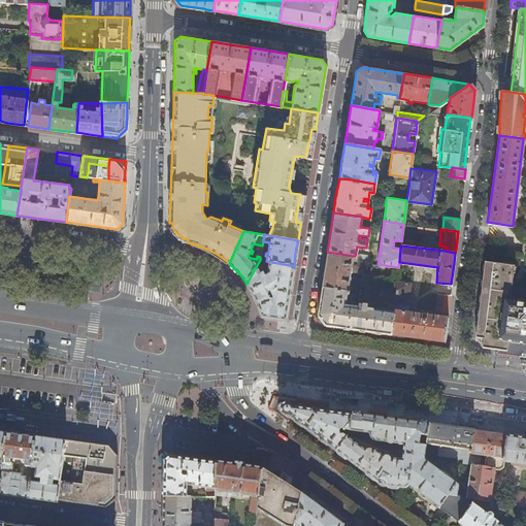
[(350,272),(353,256),(327,252),(324,270),(322,287),(347,291),(350,274),(347,274),(347,271),(350,272)]
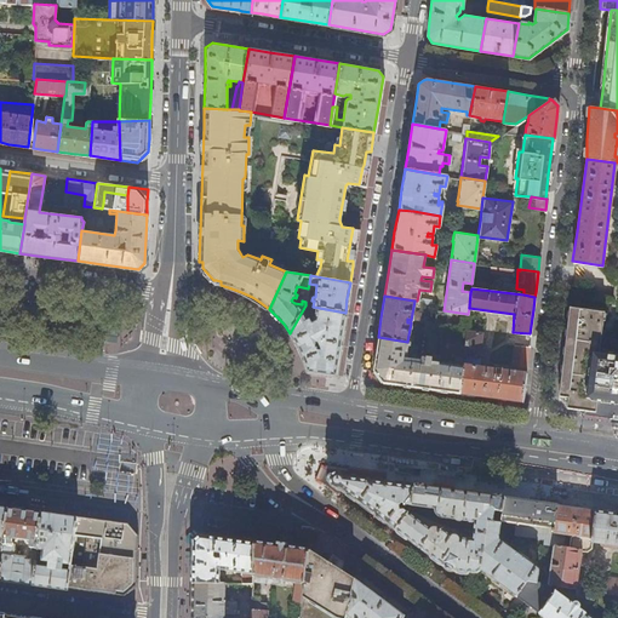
[(293,339),(298,350),(302,358),(307,371),(335,375),(339,344),(345,313),(313,307),(305,305),(290,333),(293,339)]
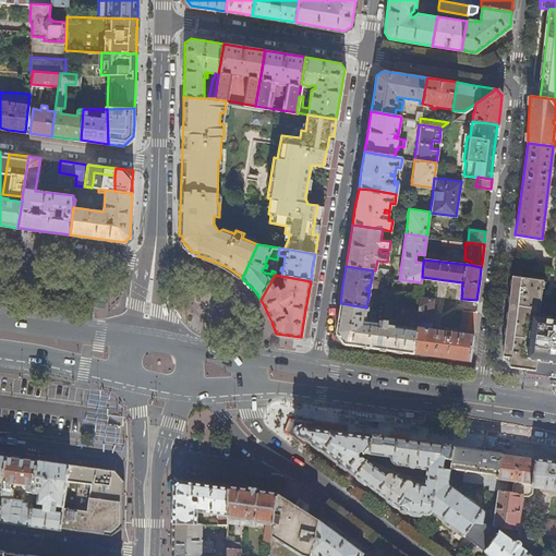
[(502,359),(510,366),(555,372),(555,318),(539,317),(543,279),(511,275),(502,359)]
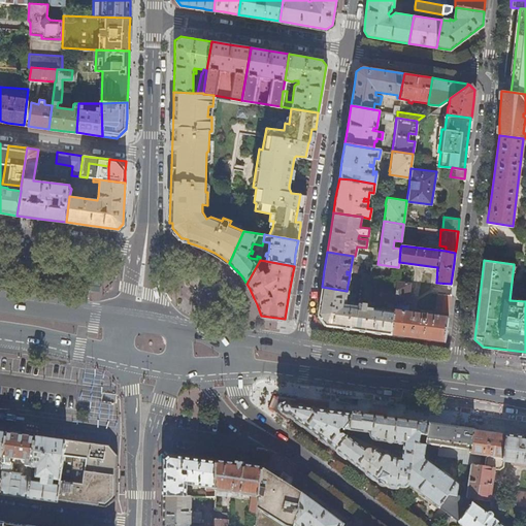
[(322,287),(319,301),(317,314),(326,325),(329,325),(375,332),(391,334),(393,311),(389,310),(390,301),(394,302),(394,301),(396,285),(368,282),(369,278),(360,277),(358,291),(355,292),(347,291),(322,287)]
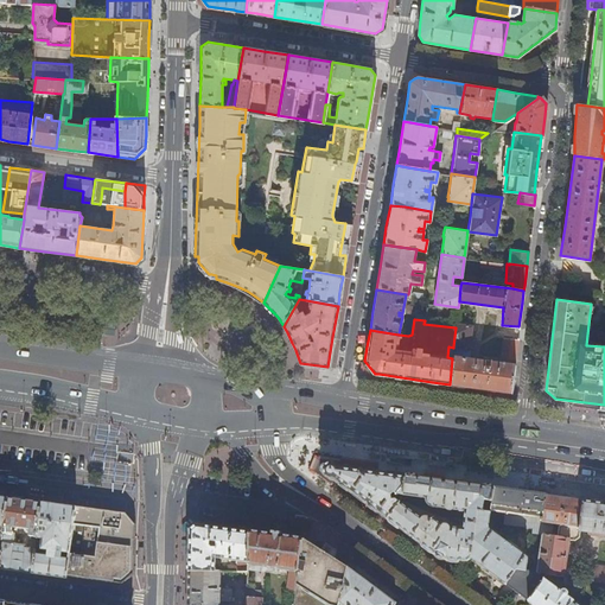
[(453,346),(469,349),(472,325),(456,323),(456,328),(453,346)]
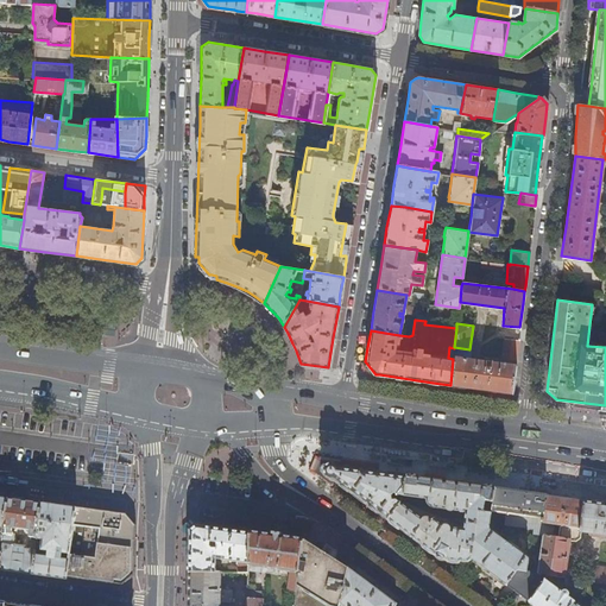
[(502,357),(516,359),(518,340),(504,338),(502,357)]
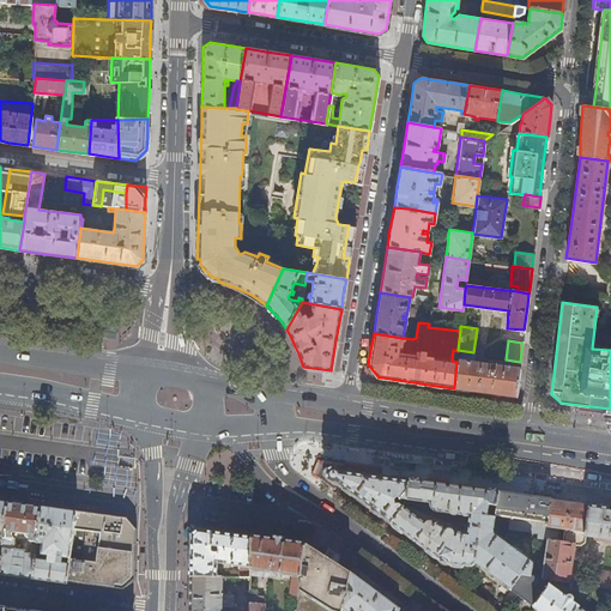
[(457,360),(472,361),(473,352),(458,350),(458,351),(457,360)]
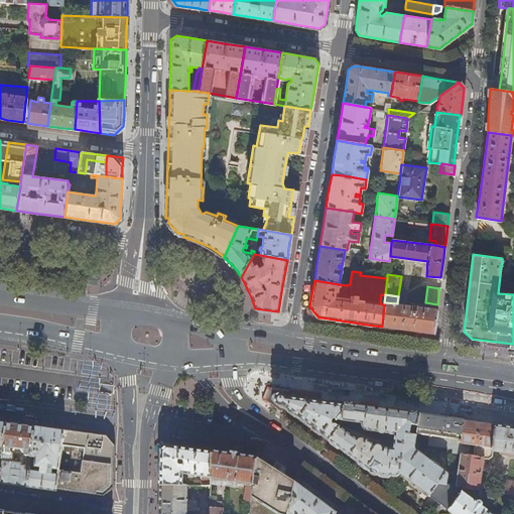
[(384,304),(382,327),(434,334),(437,309),(397,303),(384,302),(384,304)]
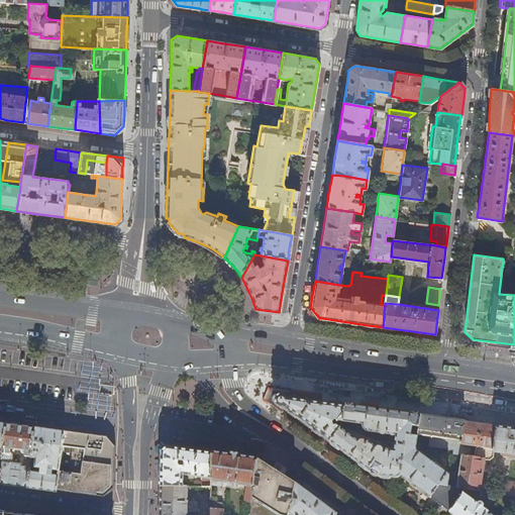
[(302,421),(328,440),(338,426),(331,421),(334,418),(335,419),(337,420),(341,421),(343,403),(312,399),(279,393),(276,393),(275,394),(274,395),(273,396),(273,398),(274,400),(302,421)]
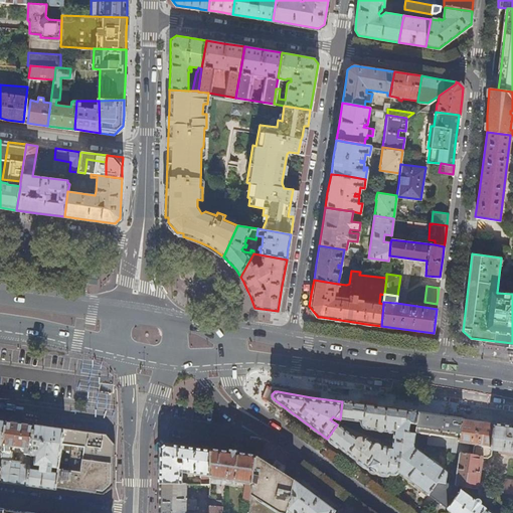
[(348,402),(342,401),(340,419),(360,421),(360,424),(361,426),(364,429),(377,431),(378,432),(380,432),(382,431),(392,433),(391,442),(401,443),(402,432),(407,433),(409,421),(415,422),(417,412),(401,410),(348,402)]
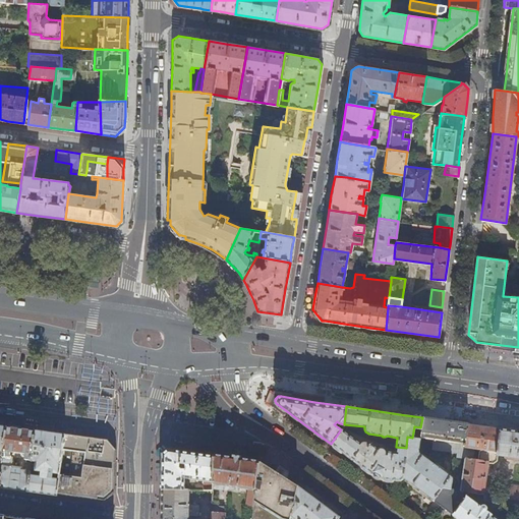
[(445,420),(422,417),(420,427),(419,437),(420,437),(433,439),(431,447),(457,451),(458,449),(463,449),(464,441),(467,423),(466,423),(456,421),(445,420)]
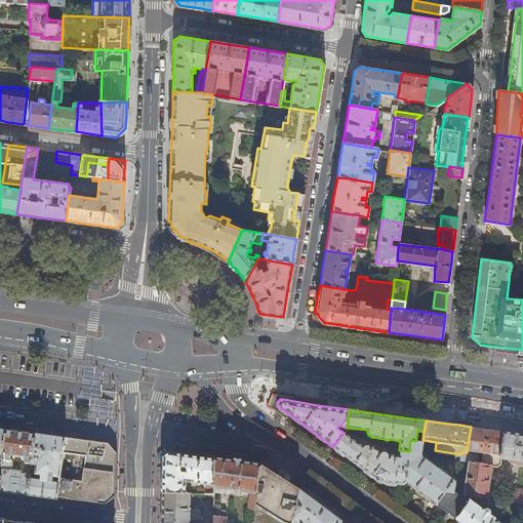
[(484,429),(471,427),(468,444),(467,452),(466,460),(468,460),(477,461),(478,458),(475,458),(477,451),(483,451),(483,453),(482,454),(481,463),(491,464),(496,465),(497,464),(499,456),(503,431),(485,429),(484,429)]
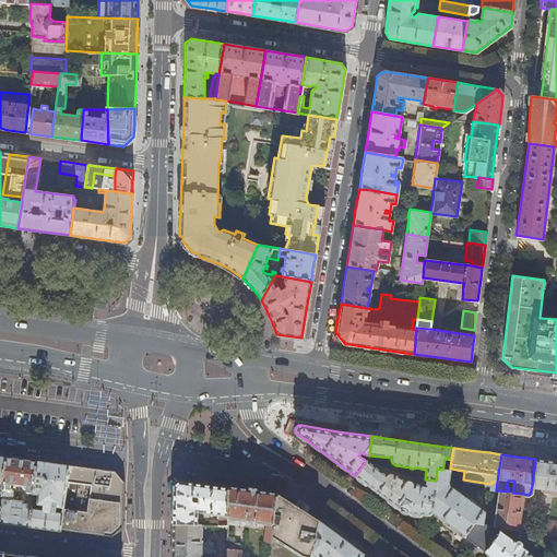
[(2,488),(0,505),(0,522),(13,523),(28,525),(31,508),(33,493),(37,460),(21,458),(6,455),(2,482),(2,487),(2,488)]
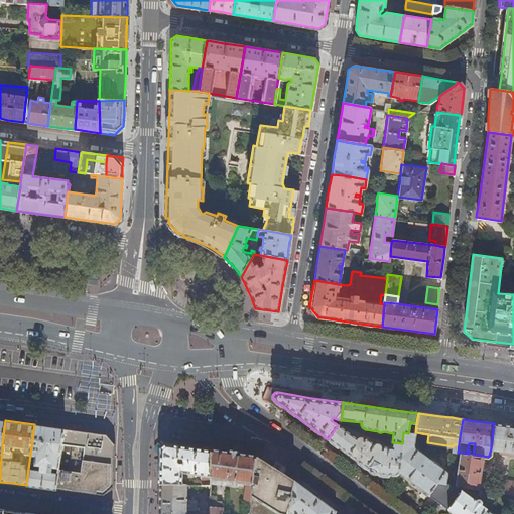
[(513,425),(510,425),(494,423),(491,448),(513,452),(513,425)]
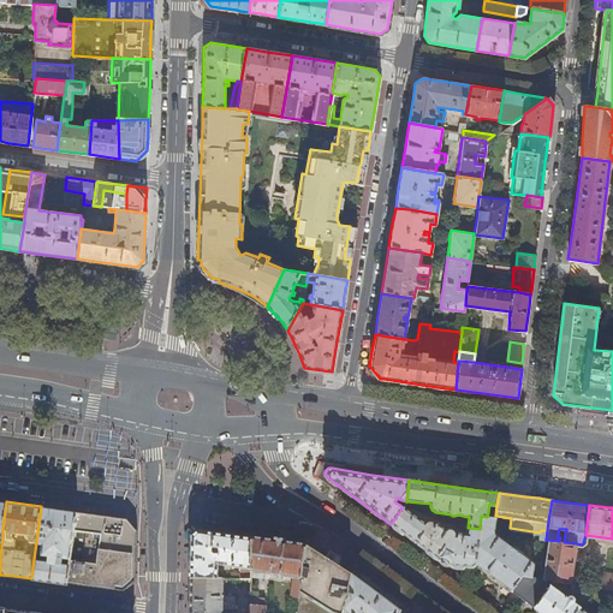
[(65,583),(66,581),(69,564),(55,561),(55,559),(57,557),(60,557),(69,558),(70,551),(76,511),(58,509),(41,506),(36,542),(42,542),(41,554),(45,554),(47,555),(47,558),(47,561),(34,559),(31,578),(48,581),(65,583)]
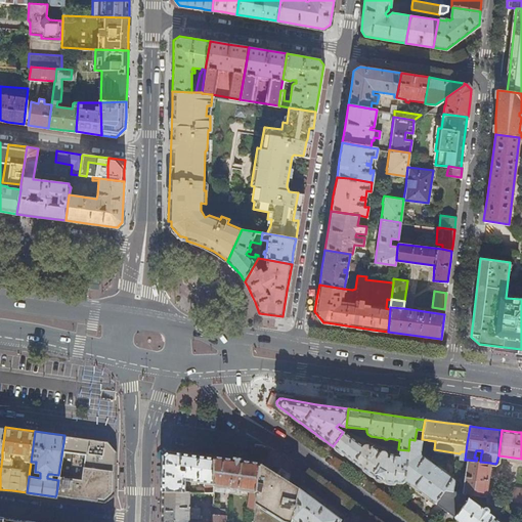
[(402,482),(404,481),(408,450),(398,449),(398,454),(391,453),(390,453),(389,454),(388,455),(387,455),(387,454),(386,452),(385,451),(383,451),(381,452),(370,444),(367,443),(365,442),(362,443),(361,445),(343,432),(333,446),(364,470),(376,478),(383,481),(389,482),(395,483),(395,482),(397,482),(399,483),(402,482)]
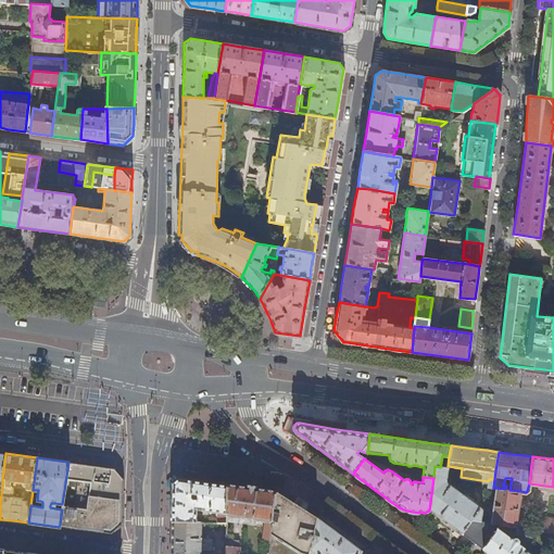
[(68,462),(63,498),(75,499),(74,504),(73,504),(72,506),(62,504),(62,510),(60,525),(111,532),(121,524),(121,511),(122,488),(122,478),(114,468),(97,465),(88,464),(68,462)]
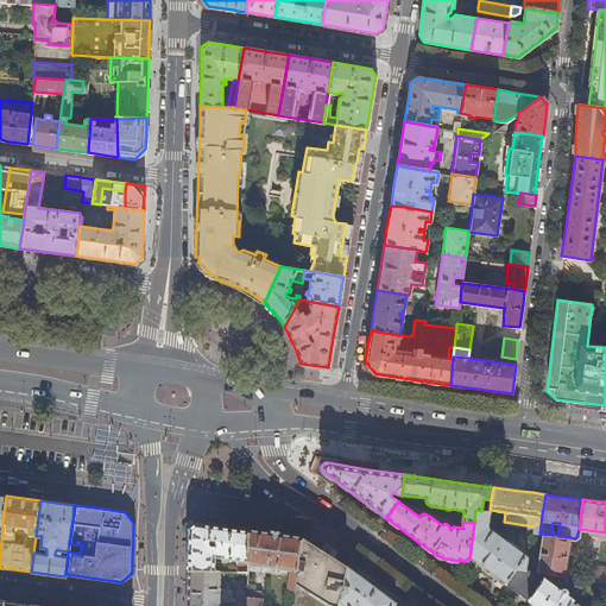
[(486,570),(504,584),(515,569),(524,570),(526,560),(526,557),(524,555),(487,528),(491,510),(490,510),(488,511),(481,511),(475,510),(474,523),(469,559),(486,570)]
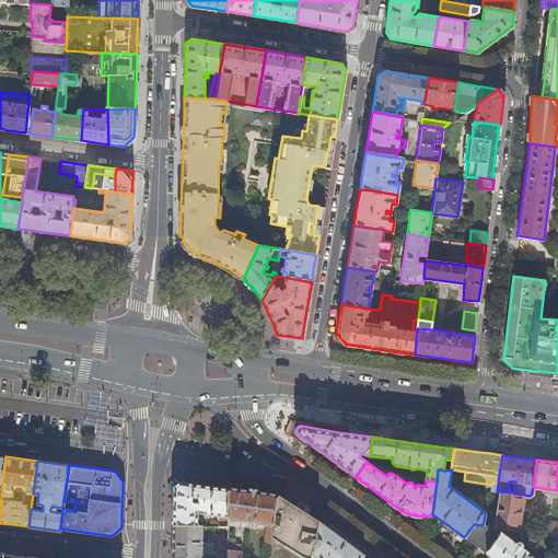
[(173,507),(172,526),(198,525),(198,513),(218,515),(218,525),(228,525),(228,524),(229,488),(179,481),(173,487),(173,507)]
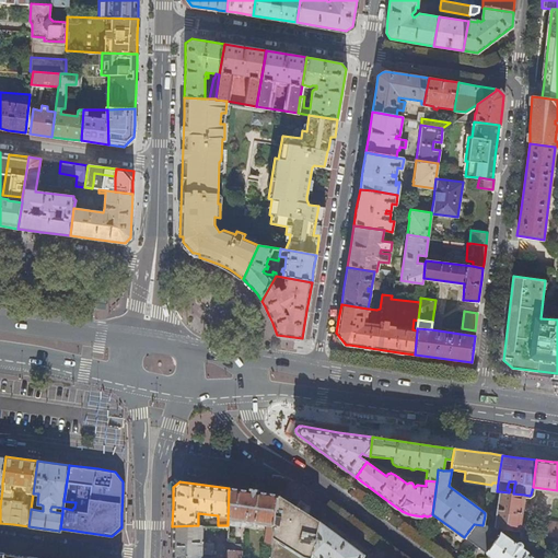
[(255,492),(229,488),(228,524),(237,525),(239,521),(274,525),(278,496),(255,492)]
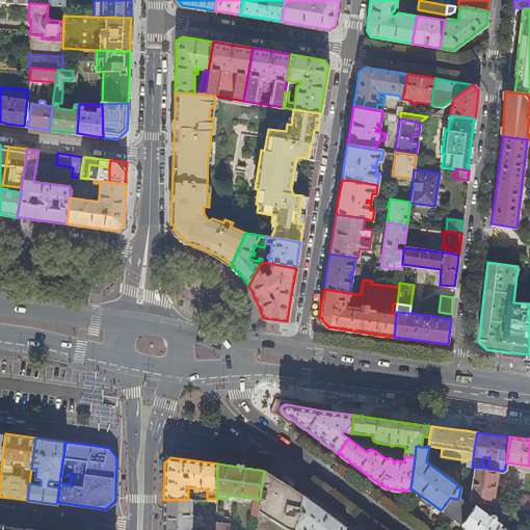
[(493,503),(498,470),(487,469),(483,468),(474,467),(469,500),(476,501),(493,503)]
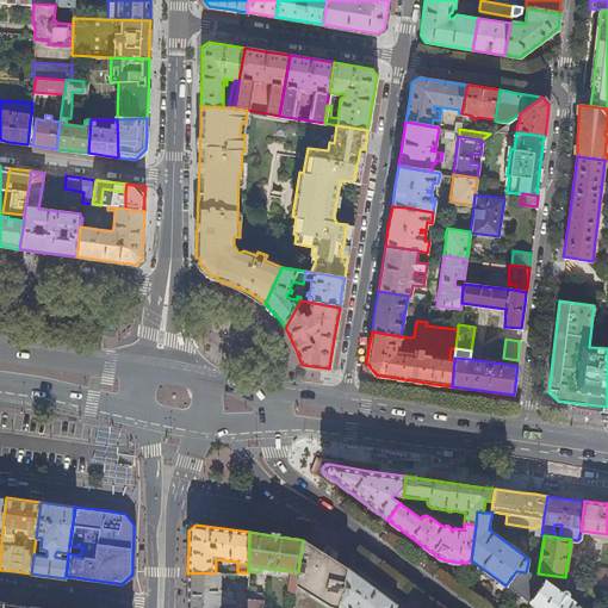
[(321,552),(303,540),(298,572),(297,579),(295,591),(293,605),(312,607),(339,607),(340,605),(348,569),(336,562),(335,556),(335,551),(326,545),(321,552)]
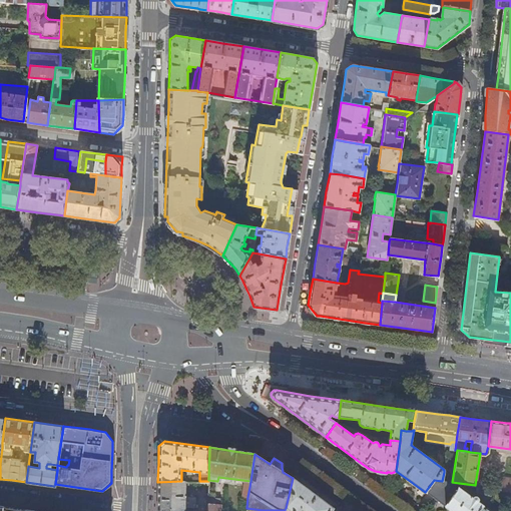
[(510,490),(510,476),(494,474),(492,488),(493,488),(510,490)]
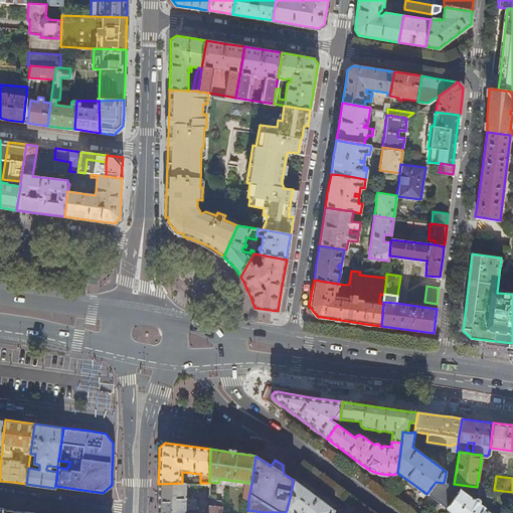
[(313,495),(294,480),(287,510),(290,512),(332,512),(334,510),(313,495)]
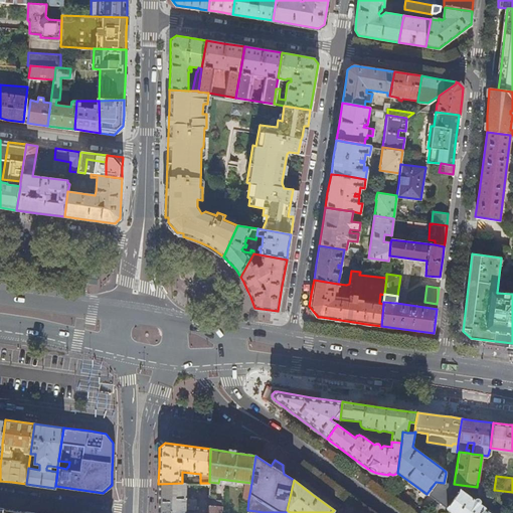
[(435,500),(447,508),(460,489),(461,485),(454,484),(444,483),(436,482),(426,494),(435,500)]
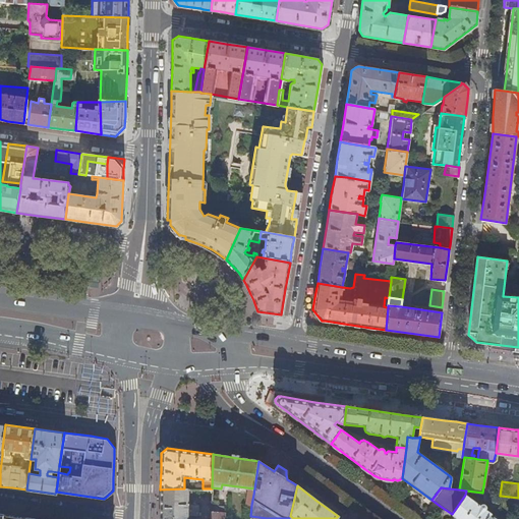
[(160,512),(159,518),(187,518),(188,514),(197,514),(197,504),(188,504),(188,488),(184,488),(160,489),(160,512)]
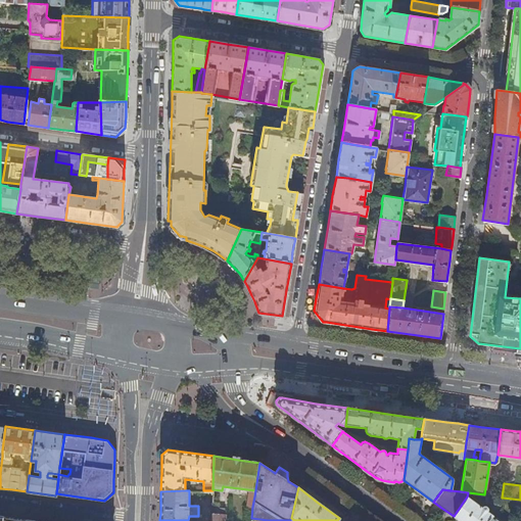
[(500,504),(501,502),(503,498),(502,498),(484,494),(483,500),(500,504)]
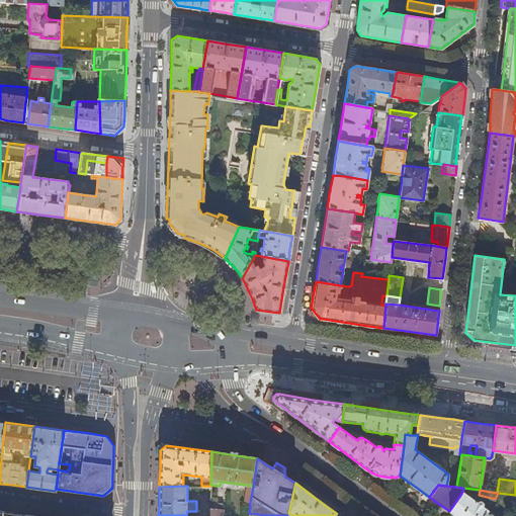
[(483,515),(488,510),(484,507),(484,504),(482,503),(480,502),(478,502),(462,492),(449,511),(448,511),(454,515),(483,515)]
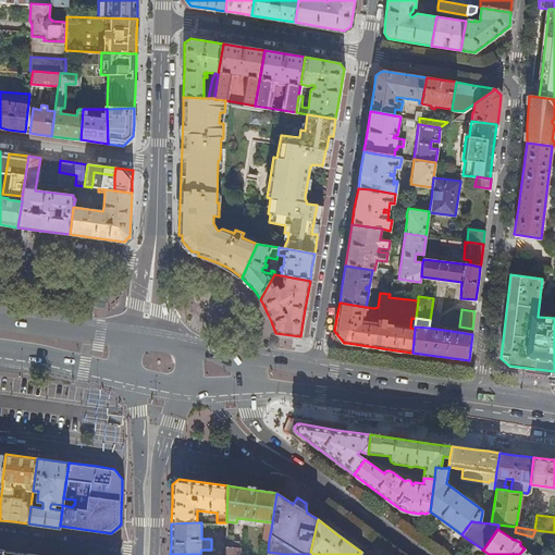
[(237,554),(238,540),(225,540),(224,554),(237,554)]
